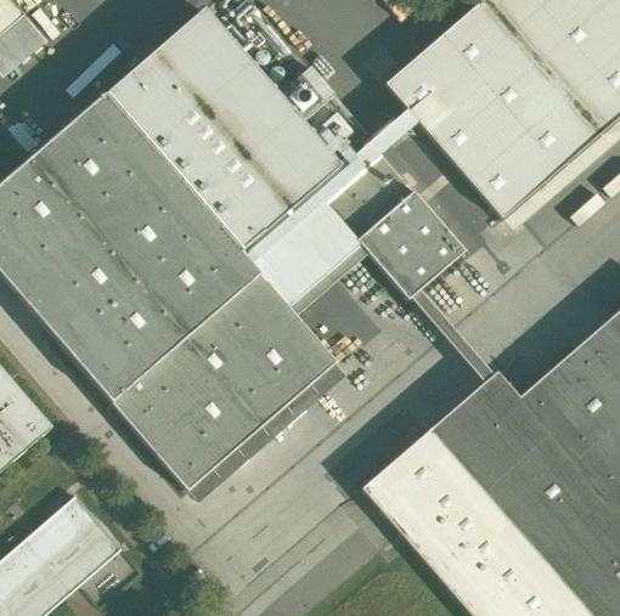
[(0,0),(0,33),(26,11),(16,0),(0,0)]
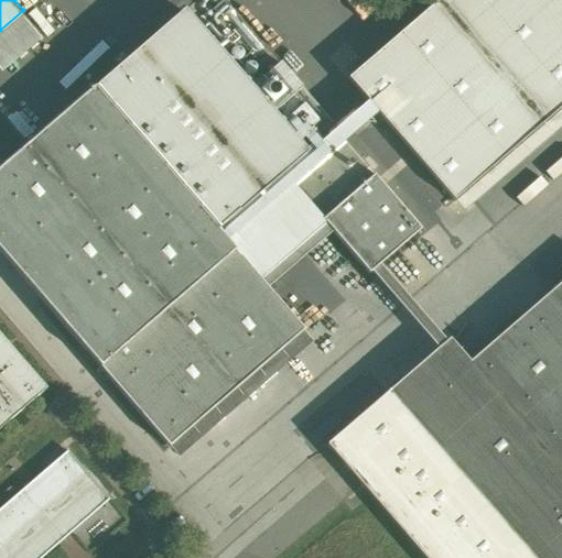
[(435,0),(349,75),(369,98),(379,109),(455,197),(561,105),(561,0),(435,0)]
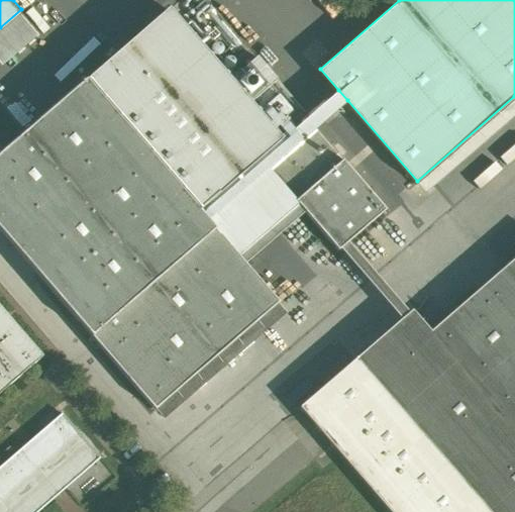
[(231,77),(170,6),(88,77),(201,208),(283,136),(279,132),(306,108),(259,54),(231,77)]
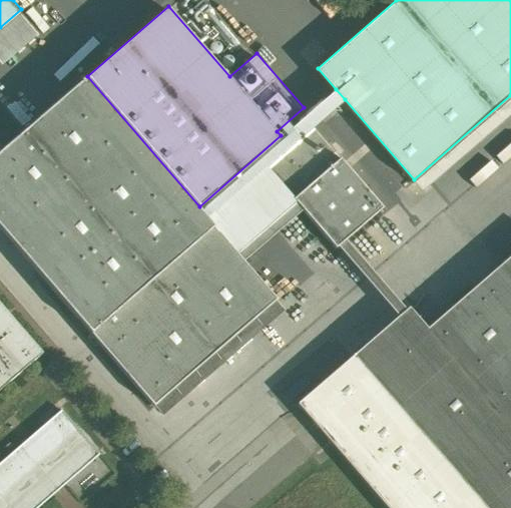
[(336,89),(282,136),(281,135),(199,206),(87,76),(87,77),(86,76),(0,150),(0,223),(155,403),(278,297),(244,259),(237,250),(208,216),(345,99),(336,89)]
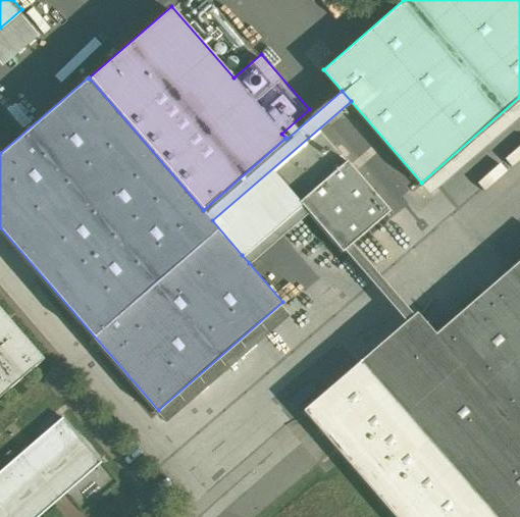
[(391,209),(320,128),(273,169),(302,203),(242,255),(249,263),(309,211),(343,250),(391,209)]
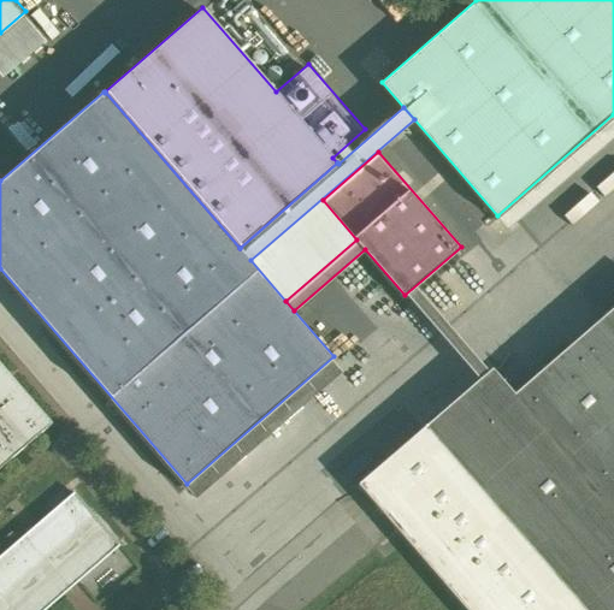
[(613,306),(515,391),(493,366),(359,481),(470,609),(613,609),(613,306)]
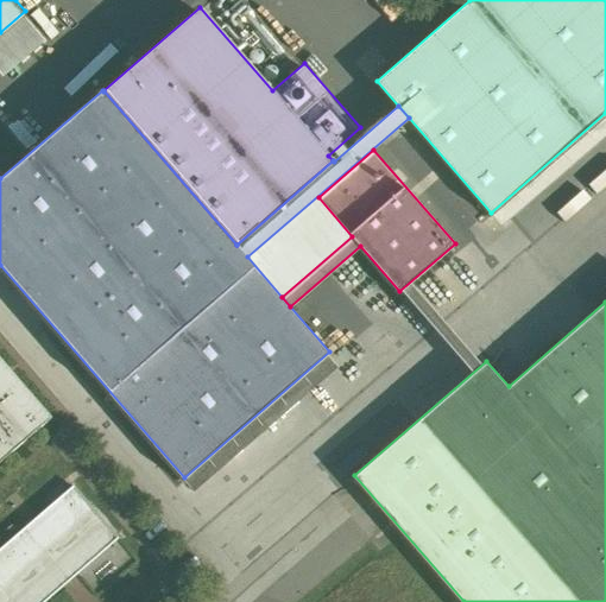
[(0,458),(54,413),(0,352),(0,458)]
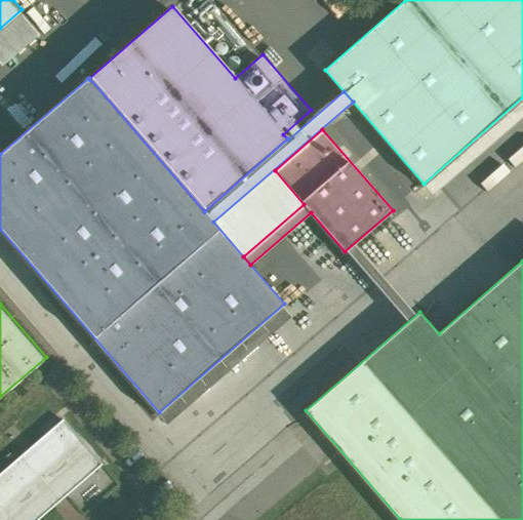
[(65,416),(0,472),(0,519),(34,519),(104,461),(65,416)]
